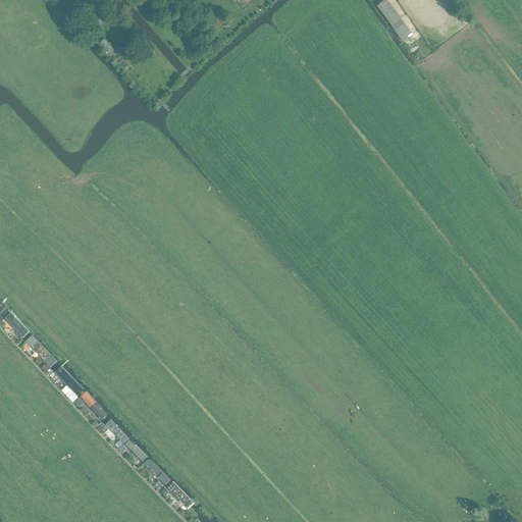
[(8,310),(1,316),(22,340),(30,333),(8,310)]
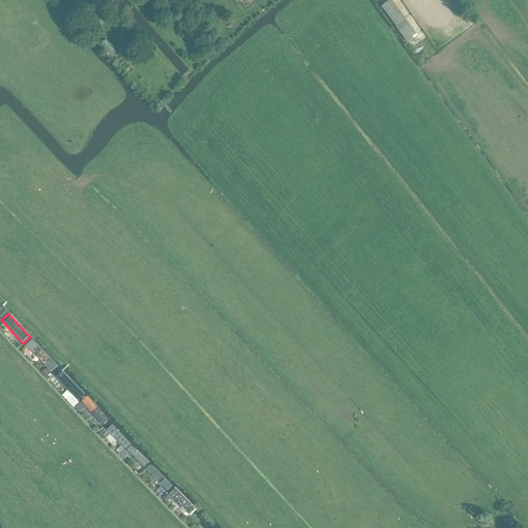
[(32,339),(26,345),(51,372),(57,366),(32,339)]
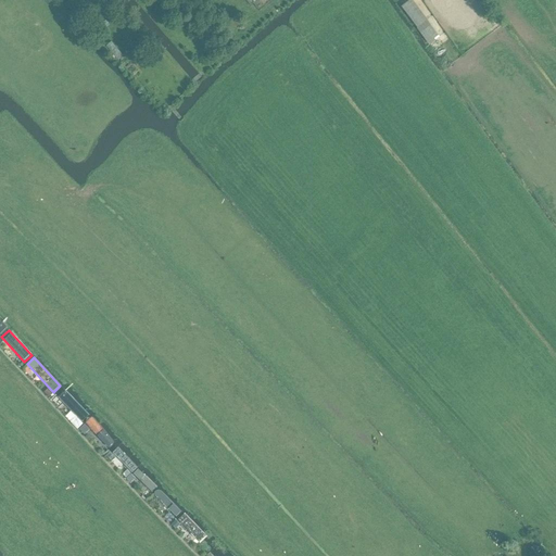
[(65,391),(59,397),(83,422),(89,416),(65,391)]
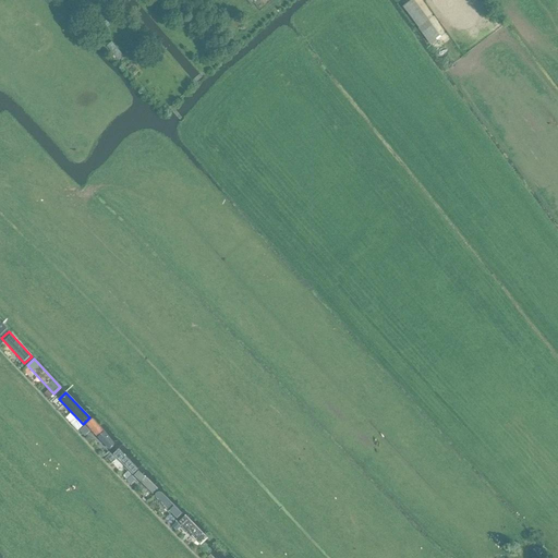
[(92,421),(85,426),(109,451),(116,446),(92,421)]
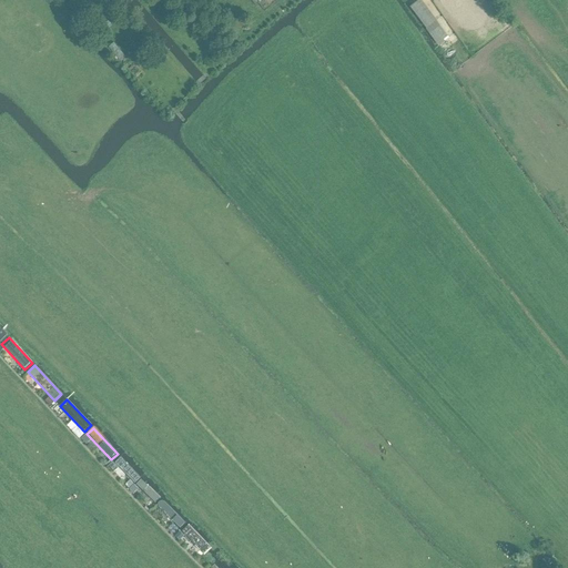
[(120,457),(114,463),(134,484),(140,479),(120,457)]
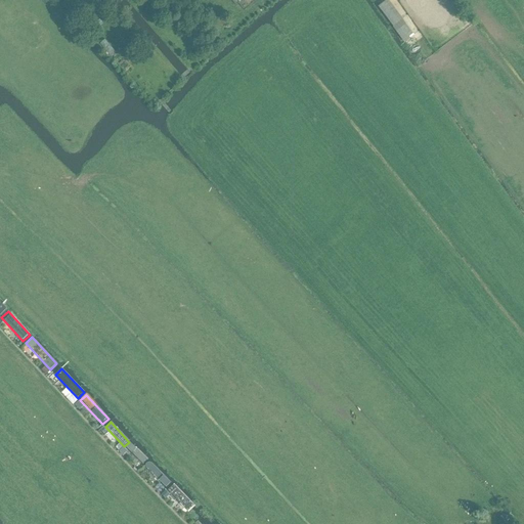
[(130,443),(126,447),(143,465),(147,460),(130,443)]
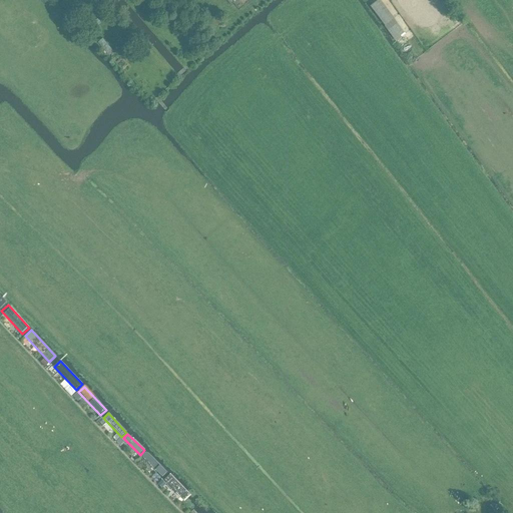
[(146,452),(142,457),(162,479),(167,474),(146,452)]
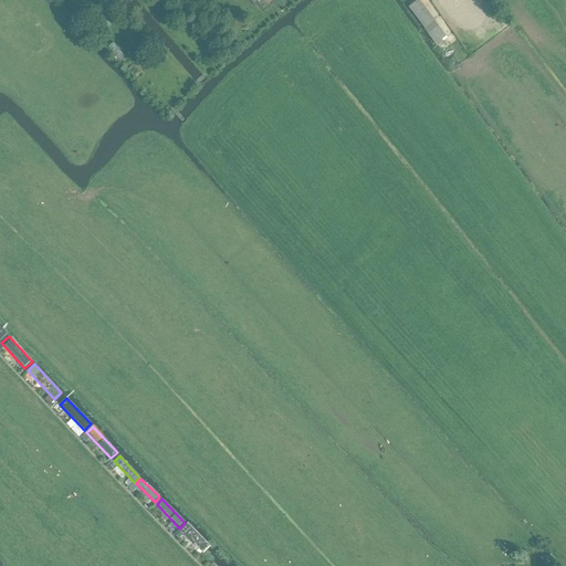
[(188,525),(182,531),(203,553),(209,547),(188,525)]
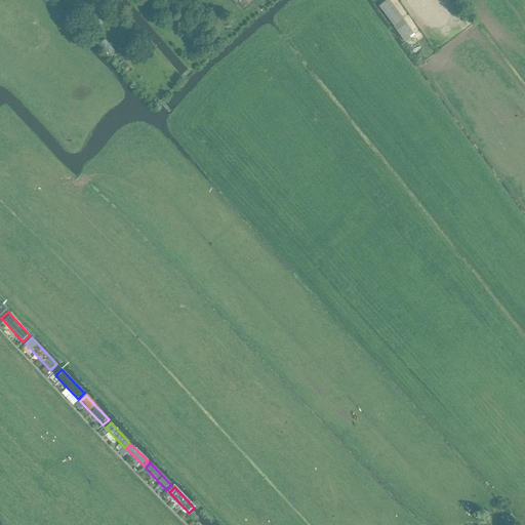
[(211,524),(201,514),(196,519),(201,524),(211,524)]
